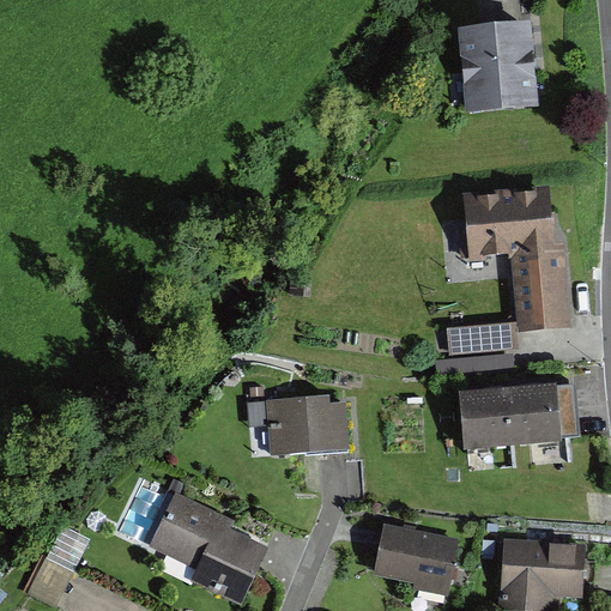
[(540,104),(526,19),(453,29),(469,115),(540,104)]
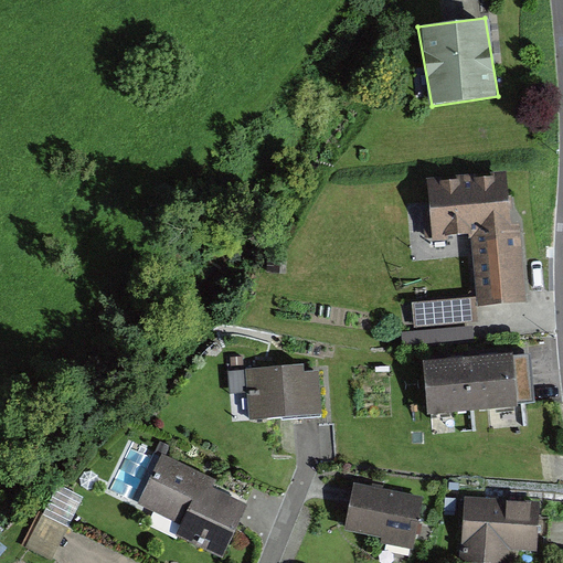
[(506,221),(502,172),(425,181),(429,237),(470,232),(476,297),(415,304),(420,330),(480,324),(478,307),(528,303),(519,219),(506,221)]
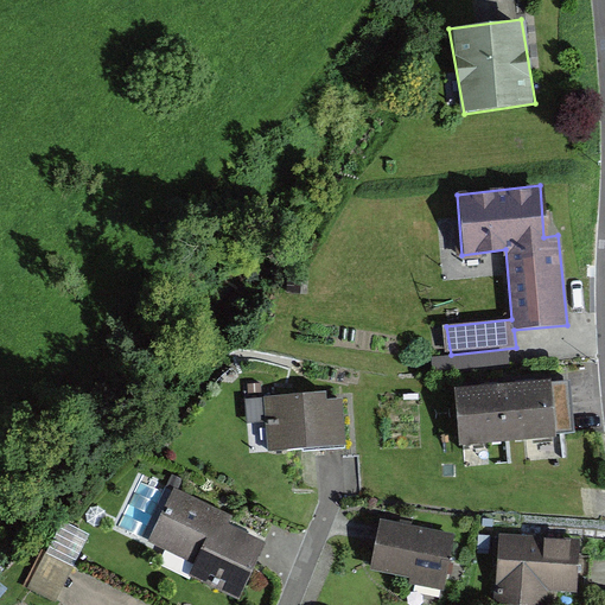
[(551,437),(543,377),(453,387),(456,444),(551,437)]
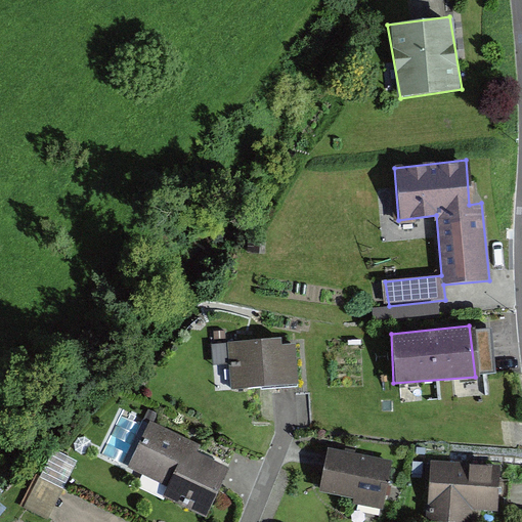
[(299,385),(297,343),(229,346),(232,388),(299,385)]
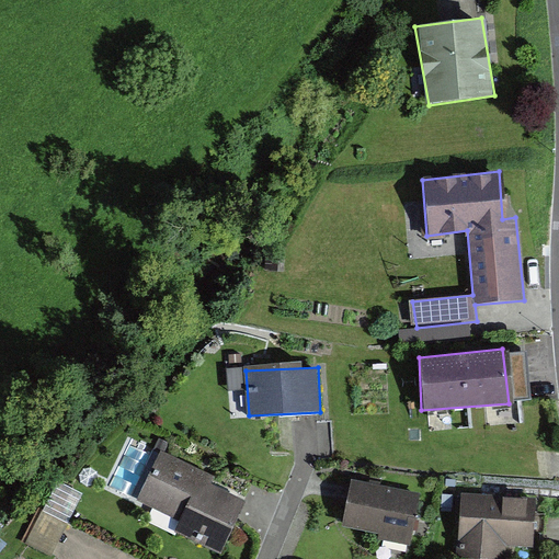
[(215,471),(163,449),(141,499),(182,516),(177,534),(220,551),(242,498),(209,483),(215,471)]
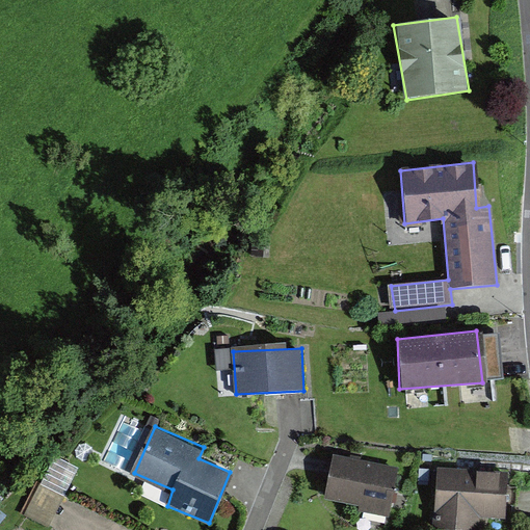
[(401,466),(336,454),(327,501),(393,512),(401,466)]
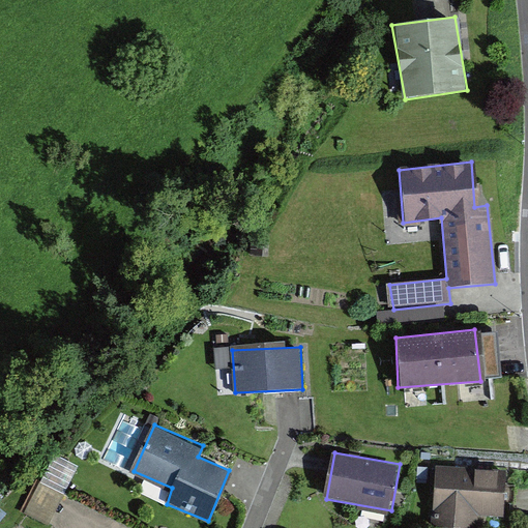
[(503,514),(505,470),(436,469),(434,508),(440,507),(440,526),(476,527),(475,511),(503,514)]
